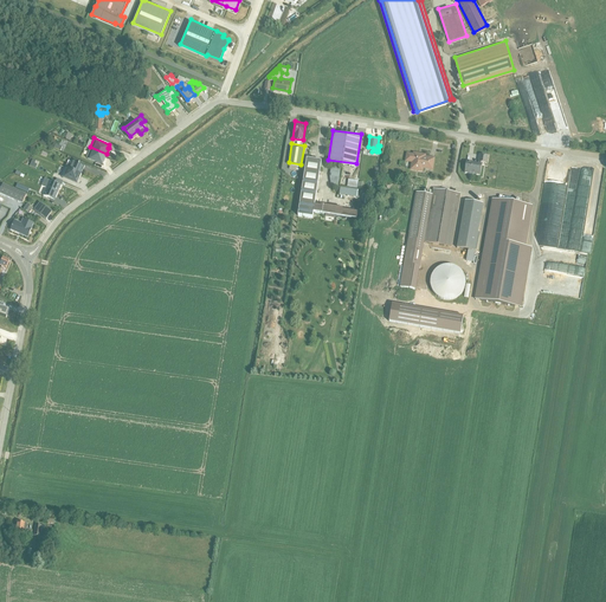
[(107,154),(90,147),(86,155),(103,162),(107,154)]
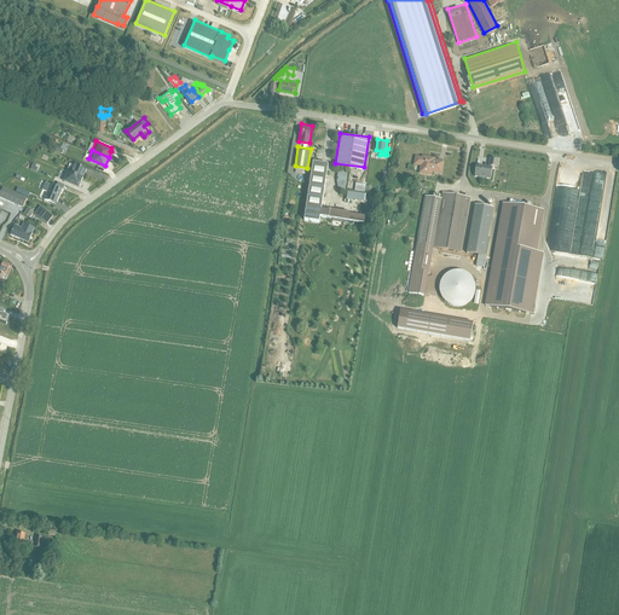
[(415,152),(414,162),(420,163),(418,170),(432,173),(433,169),(443,172),(445,158),(435,156),(435,155),(422,152),(422,154),(415,152)]
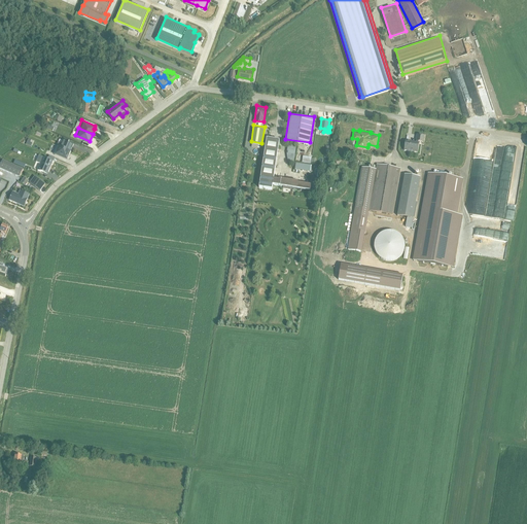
[(406,139),(405,147),(409,148),(408,149),(412,150),(412,148),(418,149),(419,139),(423,140),(424,133),(417,132),(416,139),(417,139),(417,141),(406,139)]
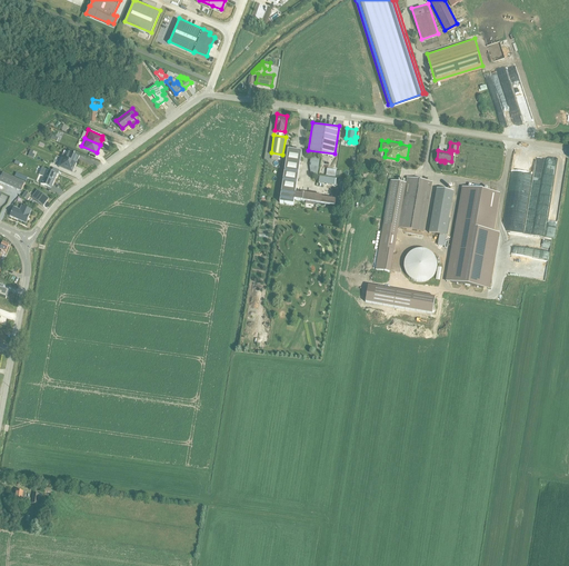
[(295,197),(296,190),(301,149),(288,147),(280,200),(293,201),(295,197)]
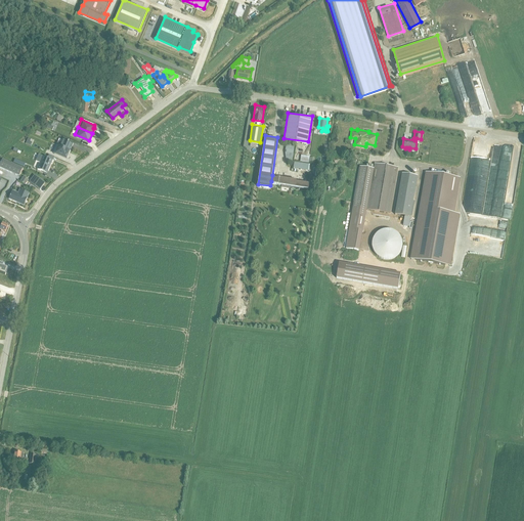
[(56,142),(71,148),(70,147),(71,146),(72,146),(72,145),(74,141),(62,136),(60,140),(58,139),(56,142)]
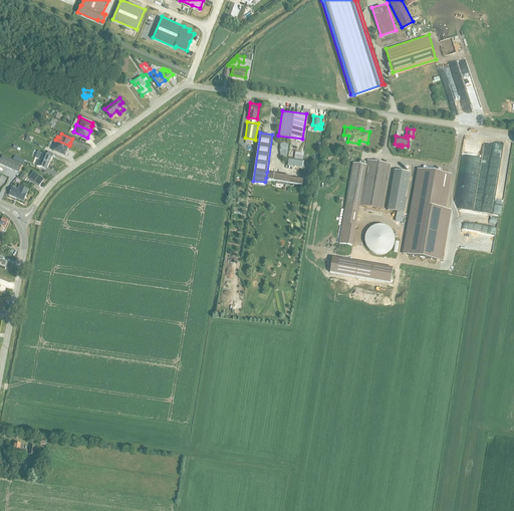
[(281,139),(279,147),(281,156),(286,157),(289,140),(281,139)]
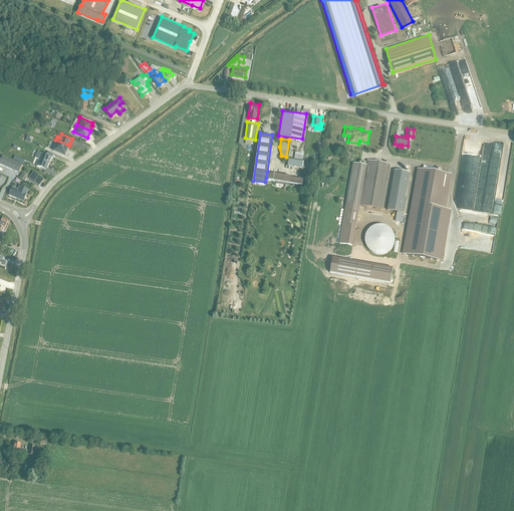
[(69,146),(55,140),(52,147),(66,153),(69,146)]
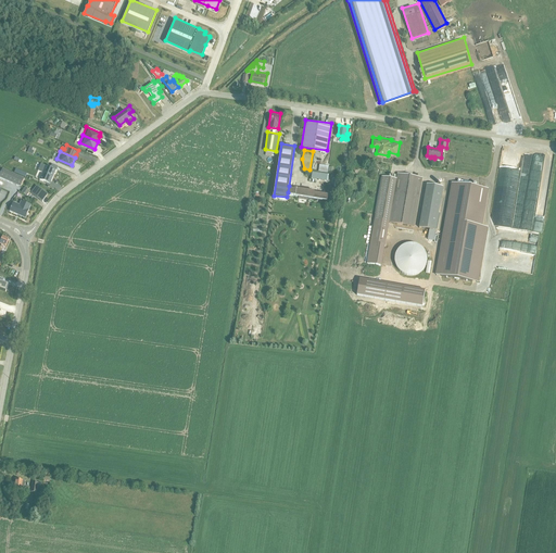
[(356,161),(352,166),(356,171),(361,165),(356,161)]
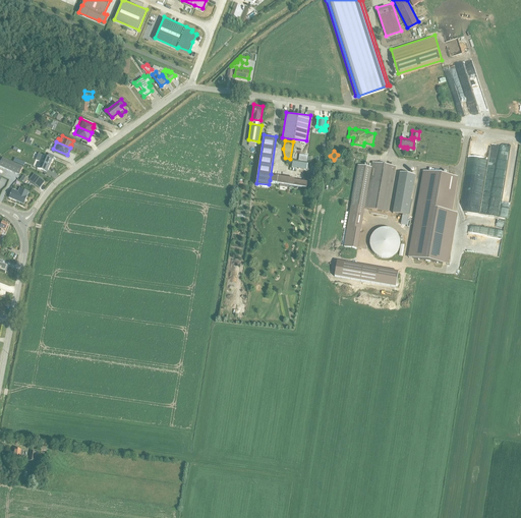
[(2,156),(0,161),(0,164),(19,173),(22,165),(2,156)]
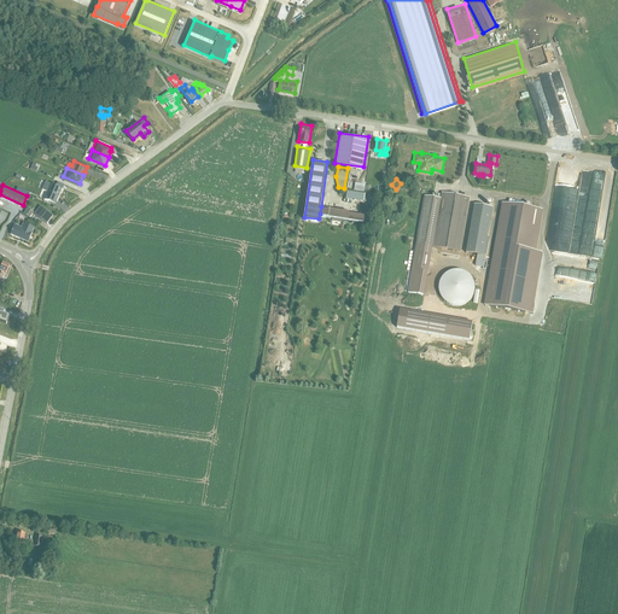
[(425,193),(408,290),(424,292),(432,244),(461,249),(470,194),(442,189),(441,196),(425,193)]
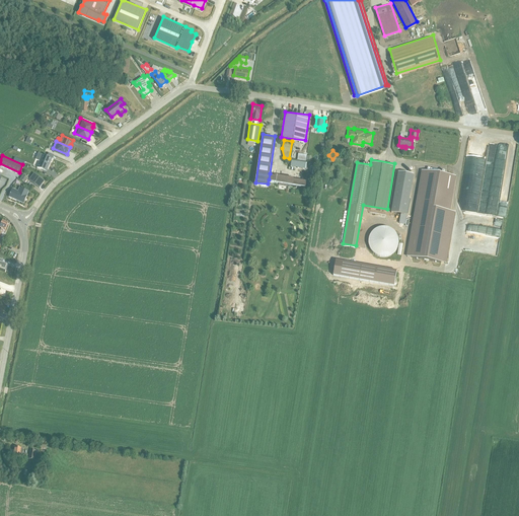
[(421,167),(406,253),(446,261),(455,210),(450,209),(456,173),(421,167)]
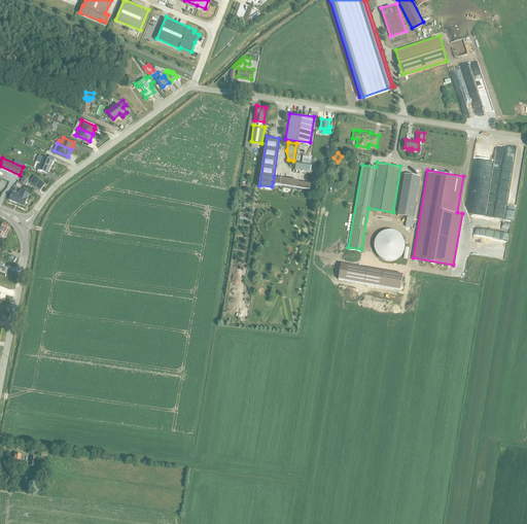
[(506,182),(504,199),(513,200),(517,172),(508,171),(507,182),(506,182)]
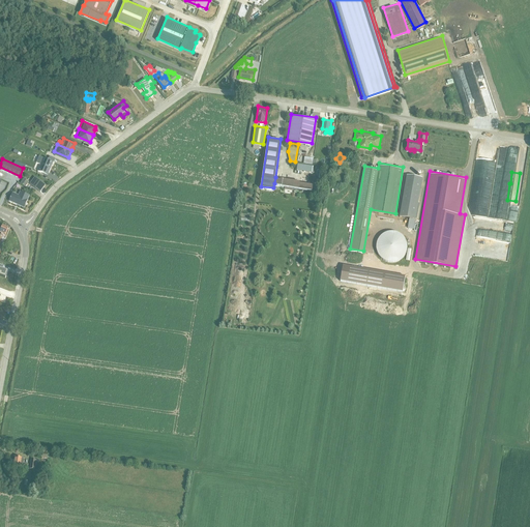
[(407,173),(400,214),(409,215),(408,226),(414,227),(422,176),(407,173)]
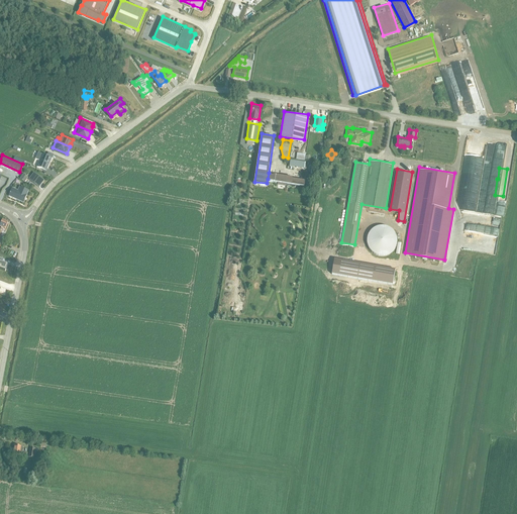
[(460,170),(455,204),(474,206),(478,173),(460,170)]
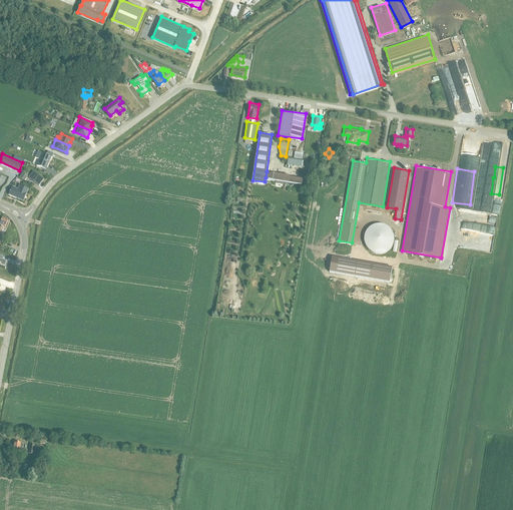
[(23,169),(20,174),(25,178),(28,173),(23,169)]
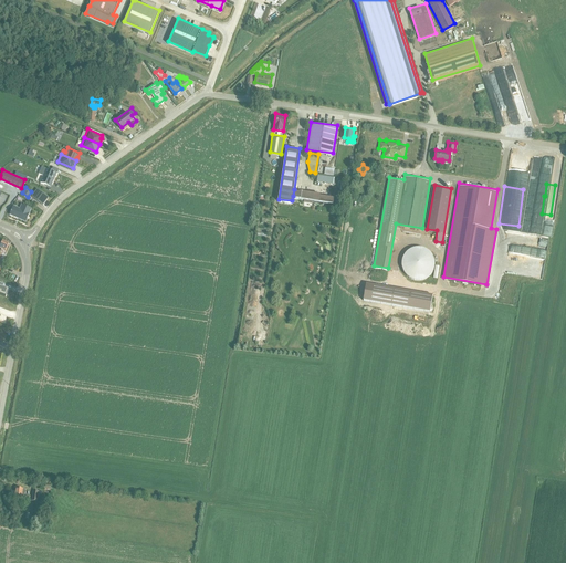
[(37,187),(32,194),(43,201),(49,195),(37,187)]
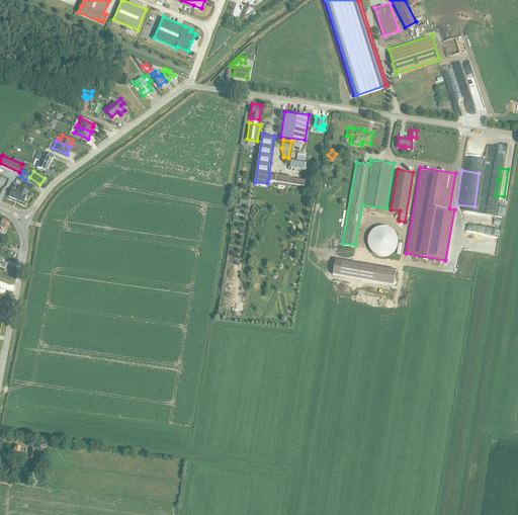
[(269,173),(268,179),(305,184),(306,179),(292,177),(292,176),(275,173),(274,174),(269,173)]
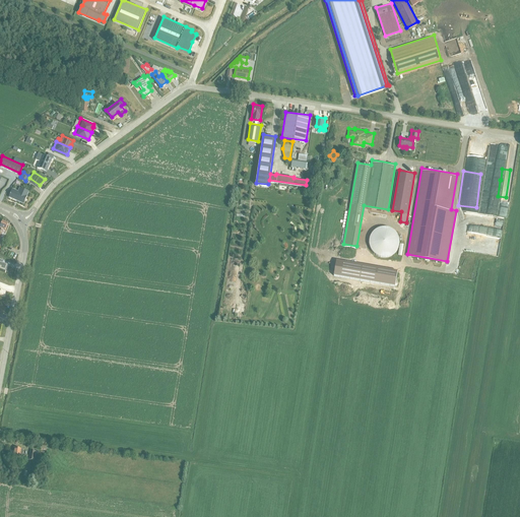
[(13,187),(9,195),(24,201),(29,189),(20,185),(18,189),(13,187)]
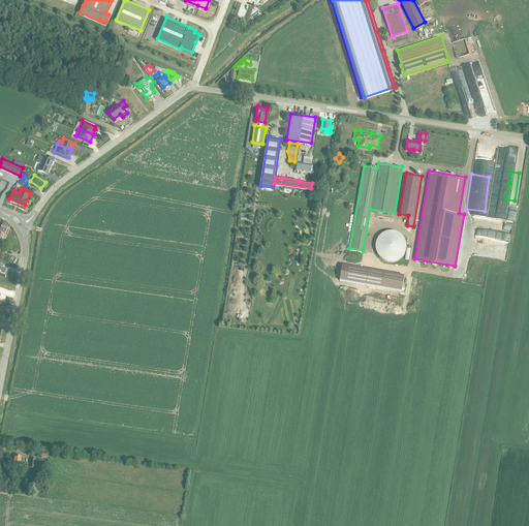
[(391,257),(401,249),(405,237),(400,229),(398,228),(395,225),(393,227),(392,226),(392,225),(385,223),(376,231),(373,239),(375,242),(374,245),(381,254),(391,257)]
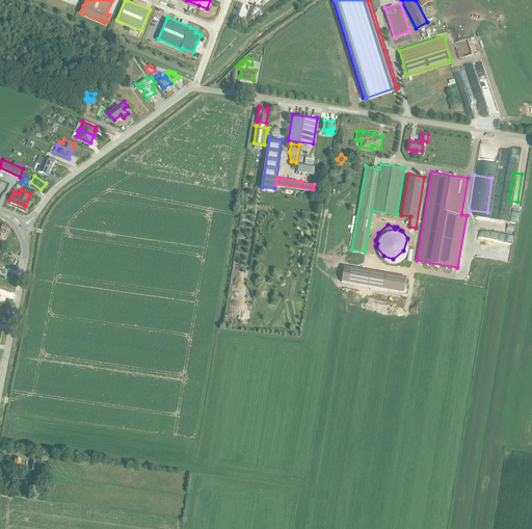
[(15,455),(14,464),(23,465),(24,457),(15,455)]
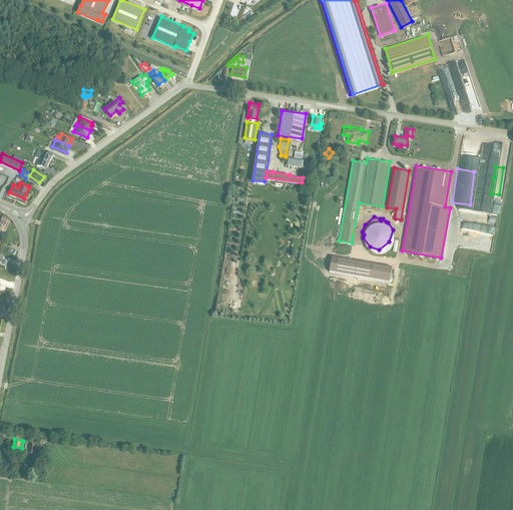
[(30,441),(28,451),(33,452),(34,447),(37,448),(38,442),(30,441)]
